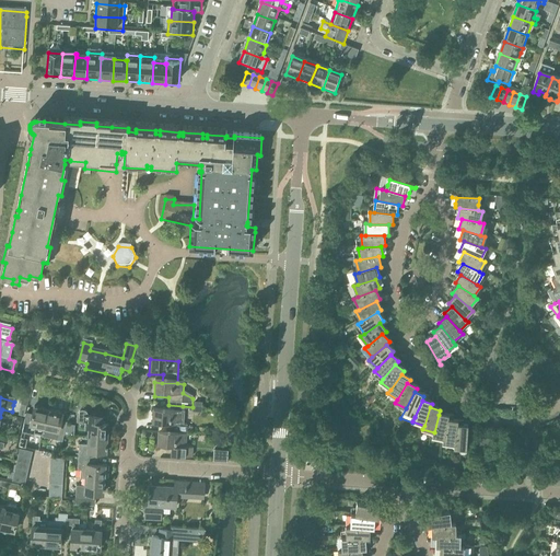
[(34,437),(43,439),(48,414),(34,410),(32,417),(26,416),(22,436),(34,438),(34,437)]
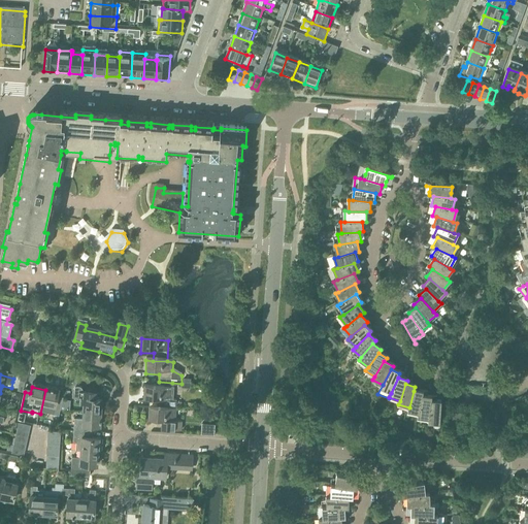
[(143,402),(150,403),(157,403),(157,411),(176,412),(176,404),(173,404),(174,391),(144,389),(143,402)]
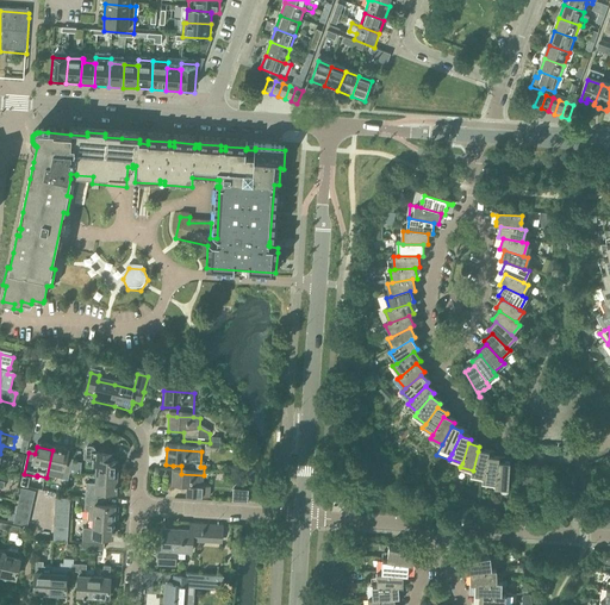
[(45,479),(68,484),(73,462),(66,461),(67,453),(53,450),(47,478),(45,479)]
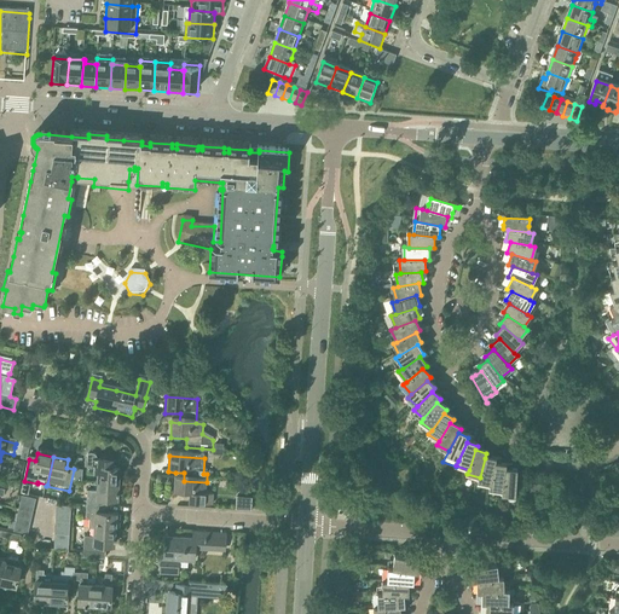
[(111,471),(111,464),(94,463),(94,462),(94,461),(94,459),(93,459),(93,458),(92,458),(91,458),(90,458),(88,458),(87,458),(87,459),(86,459),(86,461),(86,462),(85,462),(85,470),(87,470),(87,476),(98,478),(97,486),(116,487),(117,487),(119,471),(111,471)]
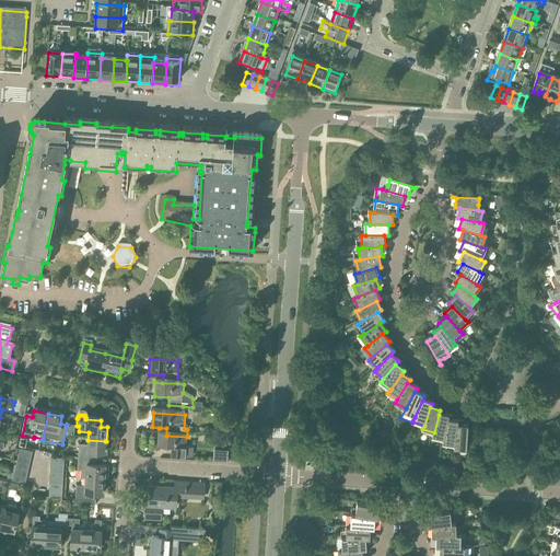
[(448,421),(448,417),(439,415),(434,432),(432,437),(444,439),(448,421)]
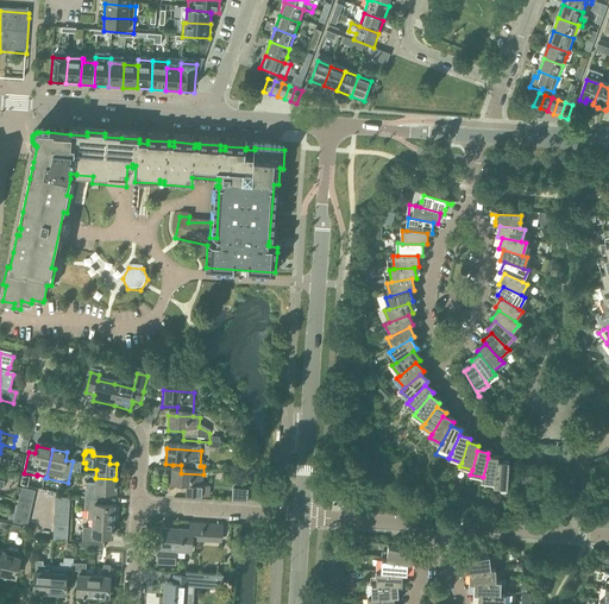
[(498,459),(488,458),(483,477),(482,482),(495,484),(497,464),(498,459)]
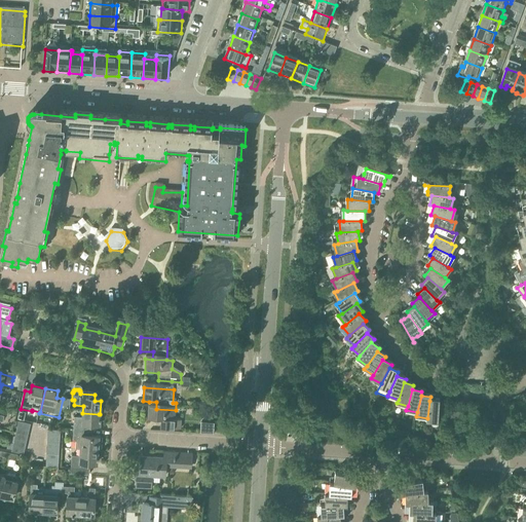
[(438,427),(440,402),(429,401),(427,418),(426,422),(438,423),(438,427)]
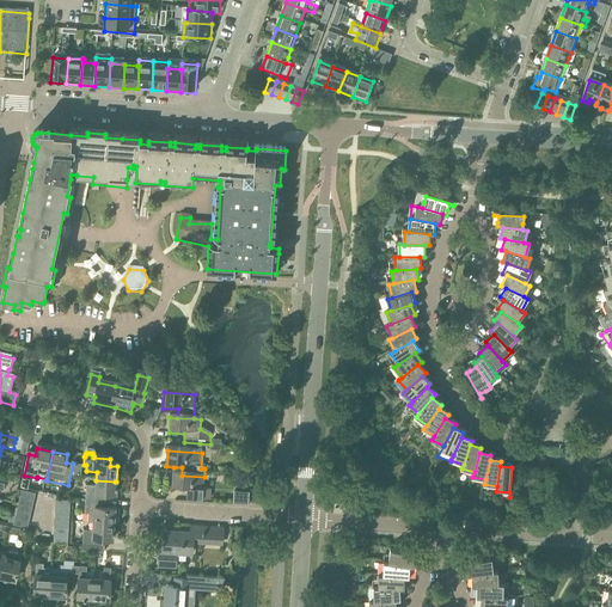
[(203,491),(204,477),(182,476),(173,476),(172,490),(188,491),(188,501),(210,502),(210,491),(203,491)]
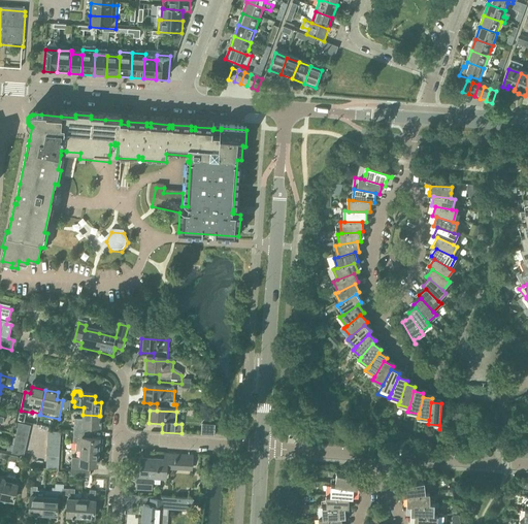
[(92,429),(99,430),(100,416),(99,416),(83,415),(83,423),(74,422),(73,434),(88,435),(89,429),(92,429)]
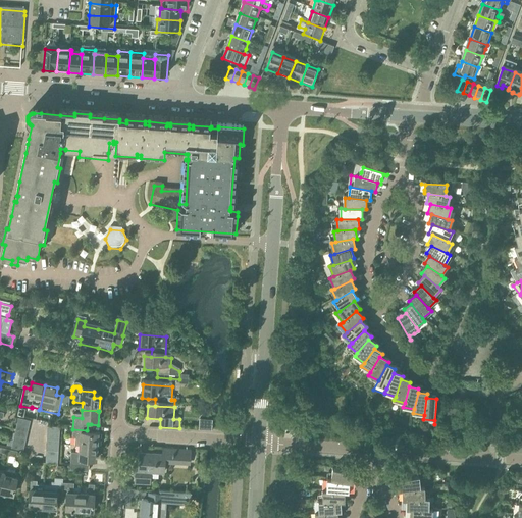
[(31,424),(18,421),(17,427),(29,430),(31,424)]
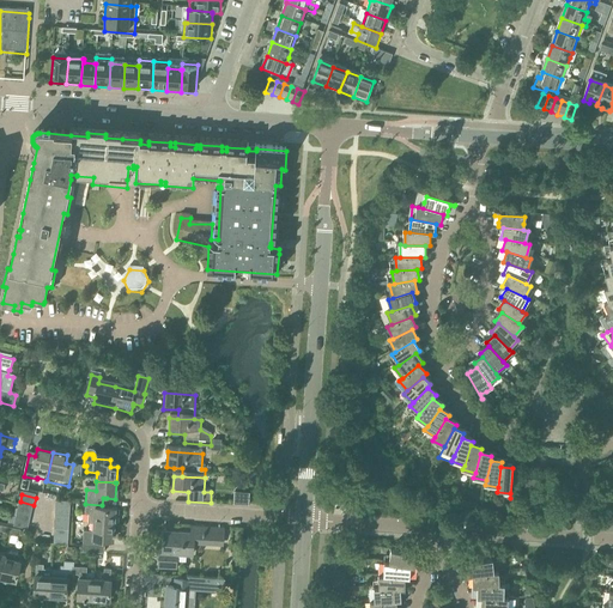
[(20,502),(19,508),(19,509),(32,512),(34,505),(20,502)]
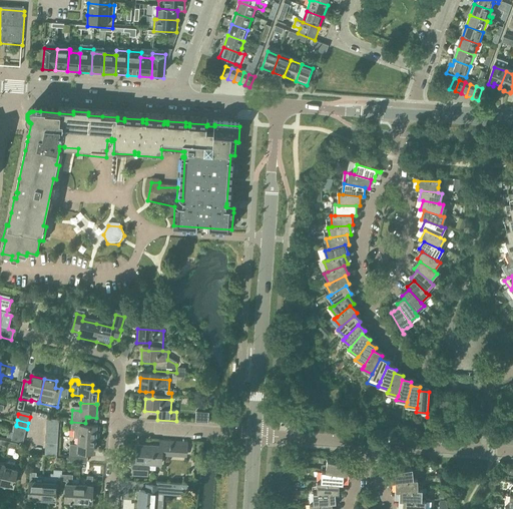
[(71,422),(70,433),(74,434),(74,441),(78,441),(95,442),(97,442),(97,430),(95,430),(96,429),(85,429),(85,423),(71,422)]
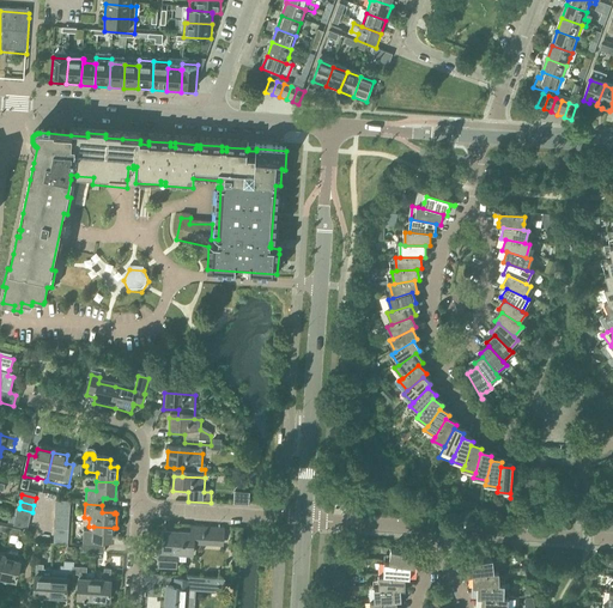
[(19,509),(17,516),(31,520),(32,512),(19,509)]
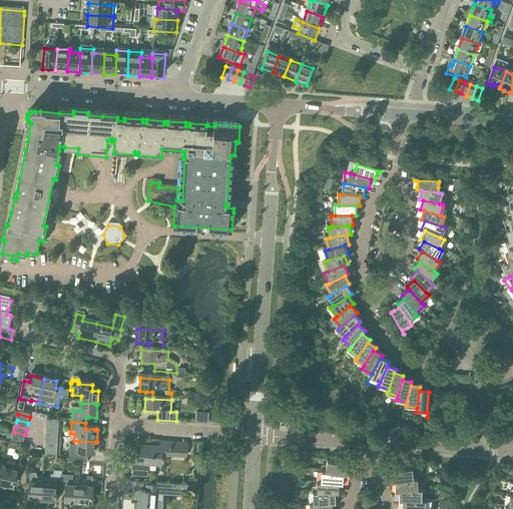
[(13,438),(24,441),(26,435),(14,432),(13,438)]
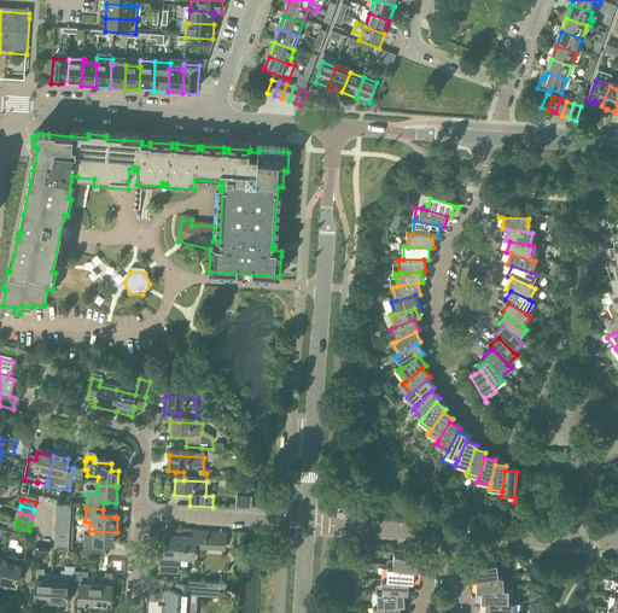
[(13,535),(28,537),(29,531),(16,527),(13,535)]
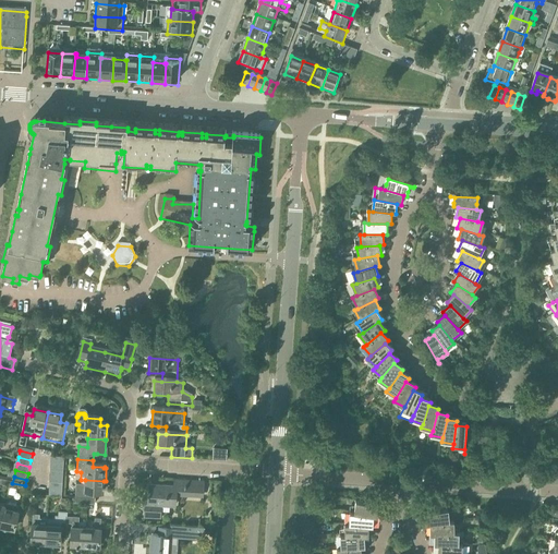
[(95,495),(102,496),(104,481),(85,480),(85,488),(75,488),(75,500),(87,501),(91,501),(92,495),(95,495)]
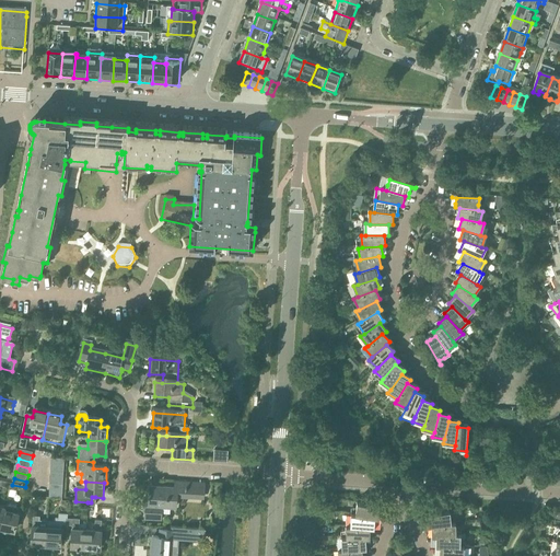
[(150,502),(146,502),(144,514),(147,516),(146,523),(161,524),(161,517),(162,508),(175,509),(175,511),(176,497),(205,498),(206,486),(176,484),(176,485),(175,491),(151,489),(150,500),(150,502)]
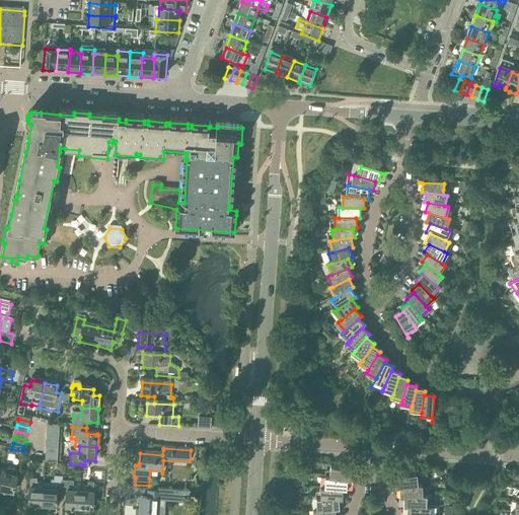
[(357,473),(331,468),(331,473),(330,480),(348,482),(352,483),(352,480),(353,473),(357,474),(357,473)]
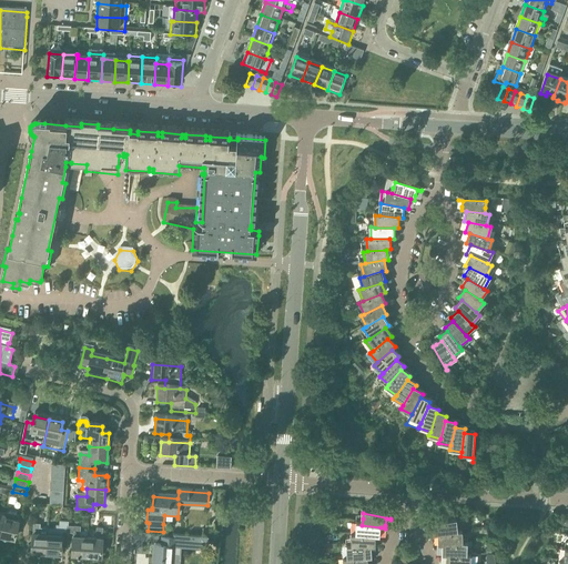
[(16,515),(11,514),(9,514),(8,515),(6,515),(4,519),(3,521),(0,536),(0,537),(0,539),(14,542),(20,519),(18,517),(17,516),(16,515)]
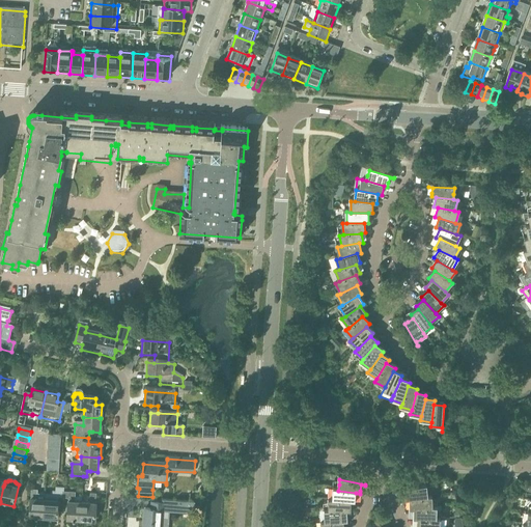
[(426,487),(400,492),(400,493),(404,492),(406,501),(410,500),(427,498),(426,487)]
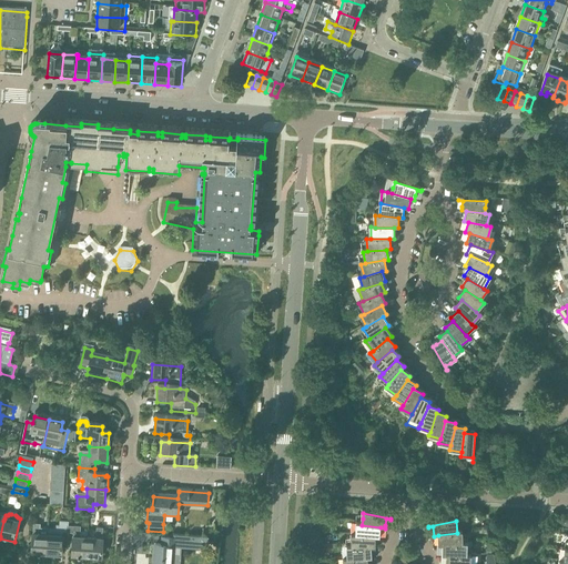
[(48,539),(46,556),(60,557),(62,535),(68,535),(68,530),(69,525),(60,524),(59,529),(56,529),(56,532),(48,532),(48,539)]
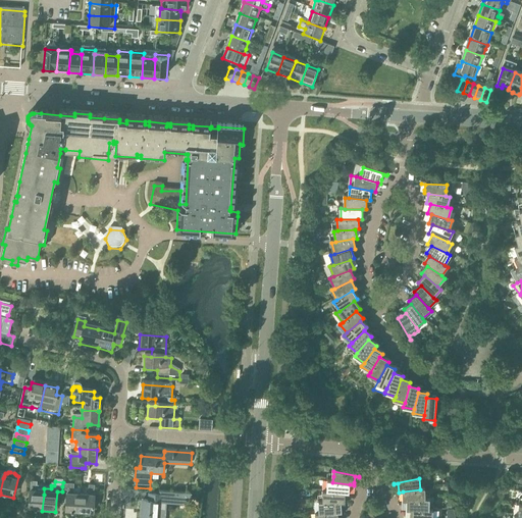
[(328,481),(327,493),(345,494),(349,495),(350,484),(332,482),(328,481)]
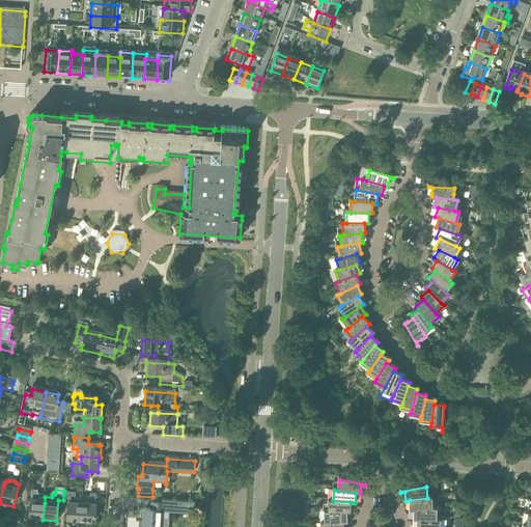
[(31,493),(30,502),(29,519),(43,520),(45,503),(45,497),(37,496),(37,493),(31,493)]
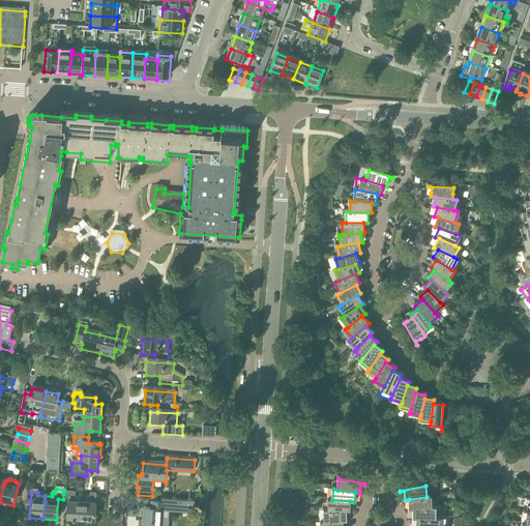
[(68,500),(67,521),(81,522),(82,504),(74,504),(75,494),(68,494),(63,494),(63,499),(68,500)]
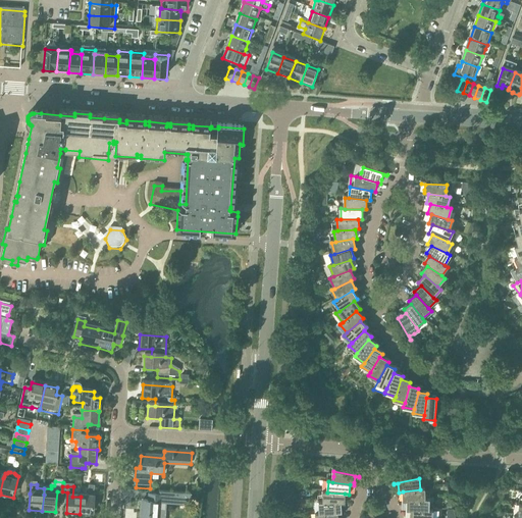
[(81,497),(80,514),(93,515),(94,488),(88,487),(88,497),(81,497)]
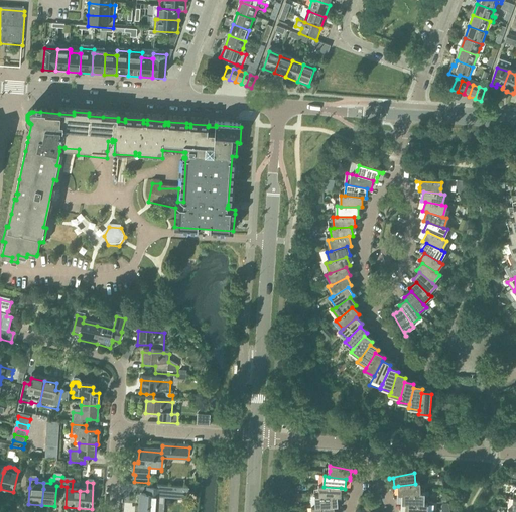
[(419,495),(419,484),(415,484),(398,486),(398,496),(402,496),(419,495)]
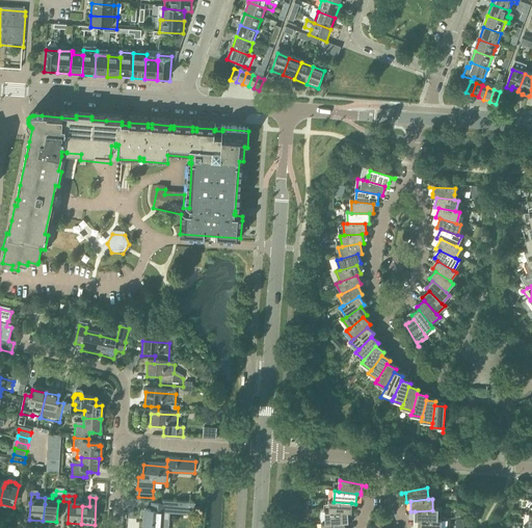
[(329,502),(329,513),(347,513),(351,513),(351,503),(334,502),(329,502)]
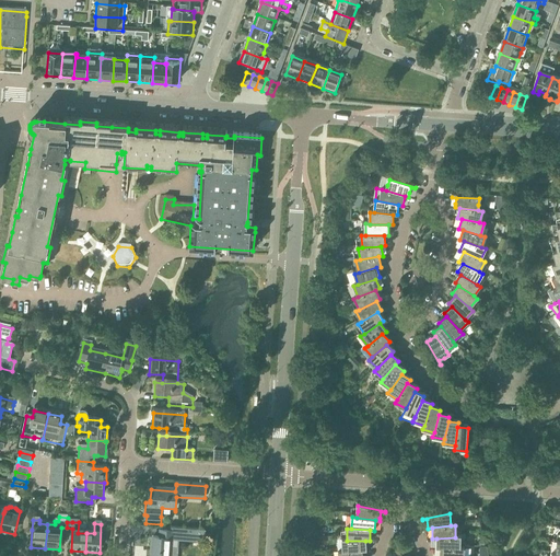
[(160,533),(159,540),(153,540),(151,555),(177,555),(177,552),(170,551),(170,542),(205,544),(205,533),(171,531),(170,534),(160,533)]
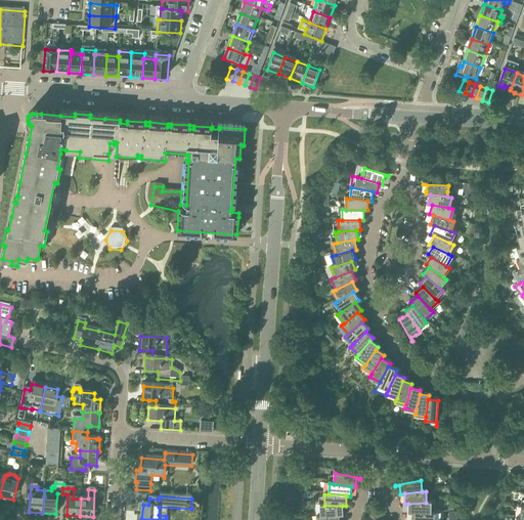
[(408,504),(408,513),(412,513),(430,513),(430,503),(426,503),(408,504)]
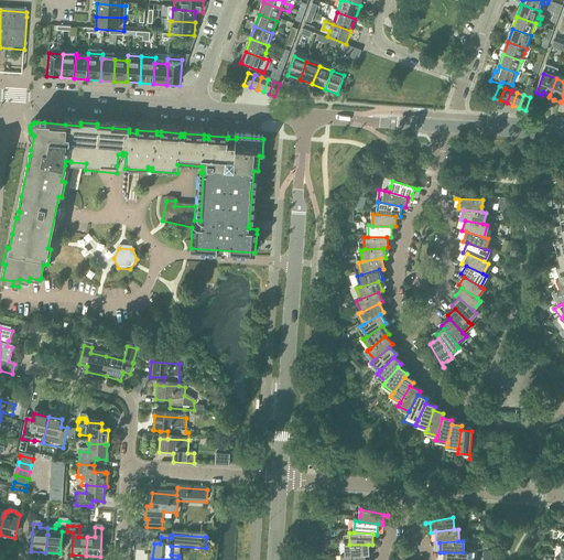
[(345,545),(346,557),(365,555),(369,555),(368,545),(349,545),(345,545)]
